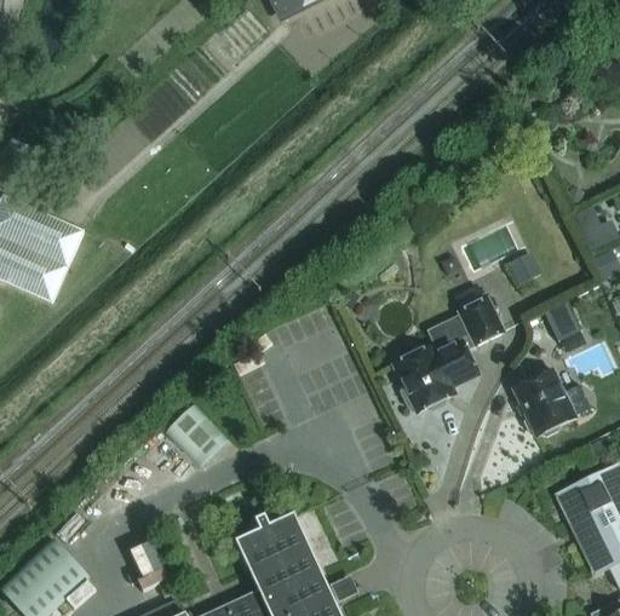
[(569,185),(566,196),(578,201),(581,189),(569,185)]
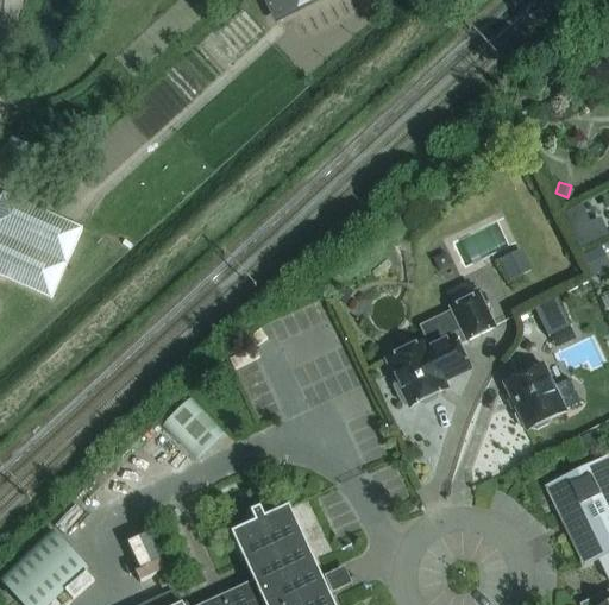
[(0,196),(0,275),(51,297),(82,227),(2,191),(0,196)]
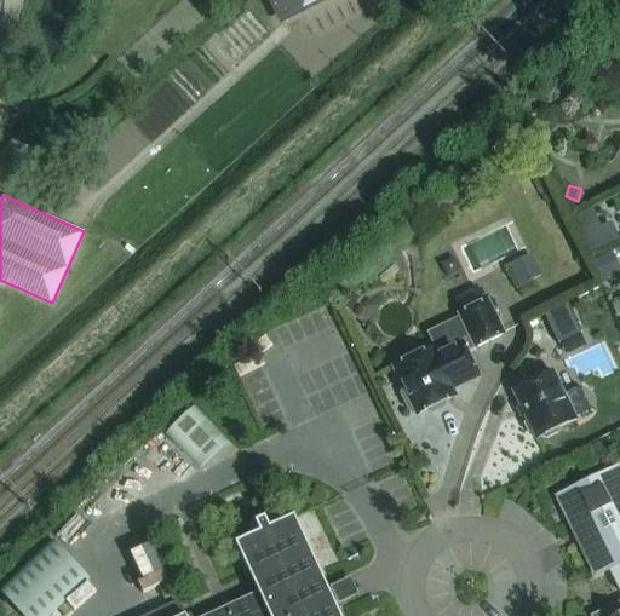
[(598,224),(583,232),(590,249),(607,241),(618,236),(609,219),(598,224)]
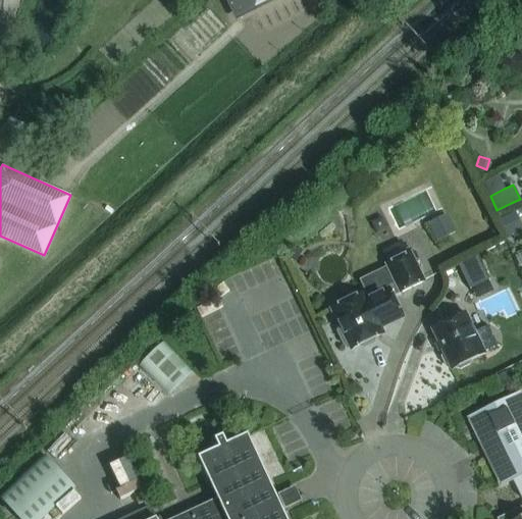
[(448,215),(429,224),(436,239),(455,229),(448,215)]
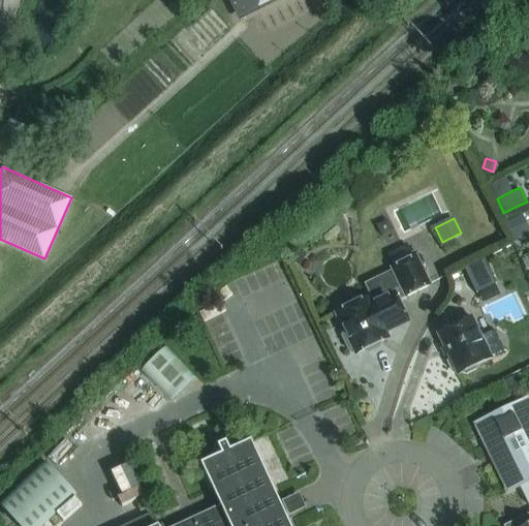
[(419,264),(415,254),(392,267),(401,287),(394,290),(394,289),(367,303),(364,298),(353,302),(335,311),(343,329),(342,334),(348,347),(353,349),(354,352),(363,348),(368,350),(378,345),(380,340),(378,334),(408,319),(397,298),(404,294),(405,295),(429,282),(419,264)]
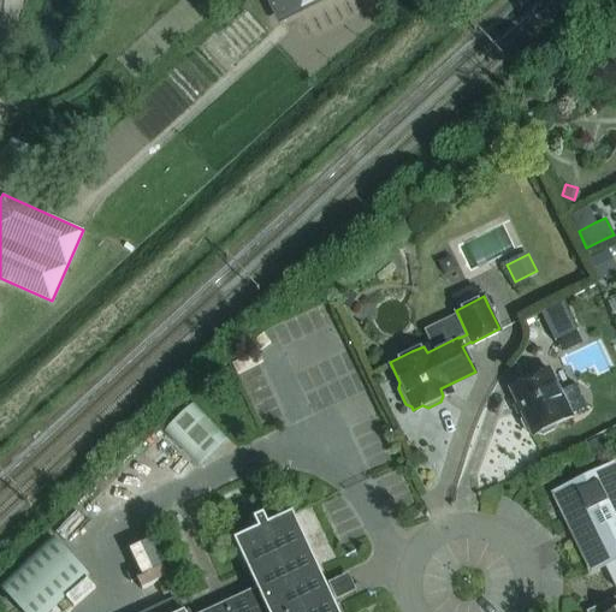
[(540,312),(554,338),(576,326),(564,299),(540,312)]
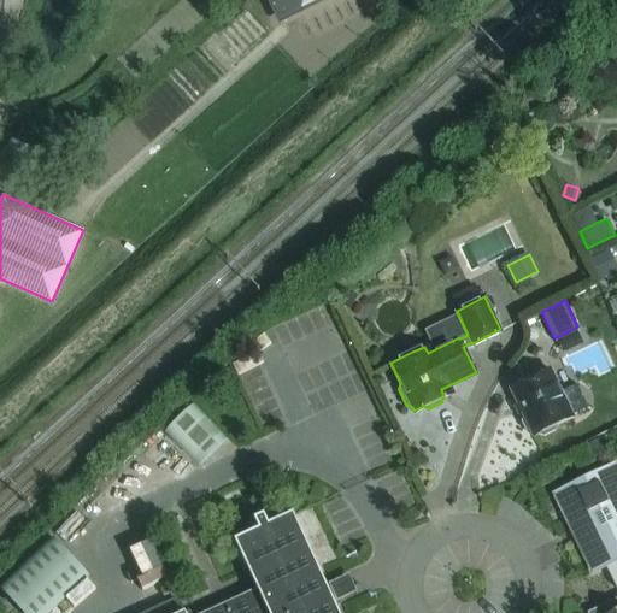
[(532,376),(510,387),(517,402),(519,401),(523,410),(522,411),(523,414),(521,419),(526,428),(530,429),(533,434),(538,431),(542,434),(554,428),(557,423),(573,414),(588,405),(576,382),(560,389),(550,367),(532,376)]
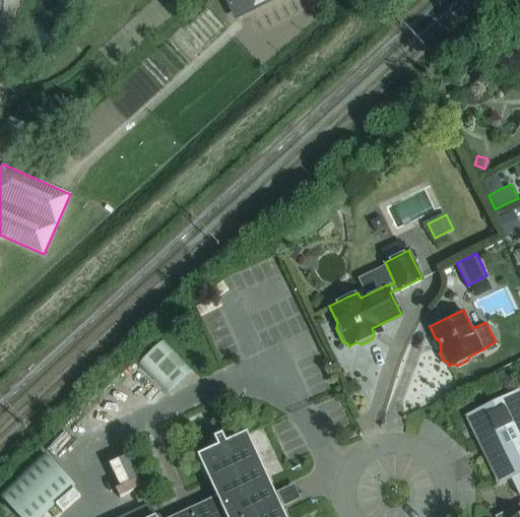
[(485,407),(467,416),(467,417),(469,416),(499,478),(498,478),(498,479),(510,474),(519,494),(519,493),(519,396),(518,393),(519,392),(518,391),(485,407)]
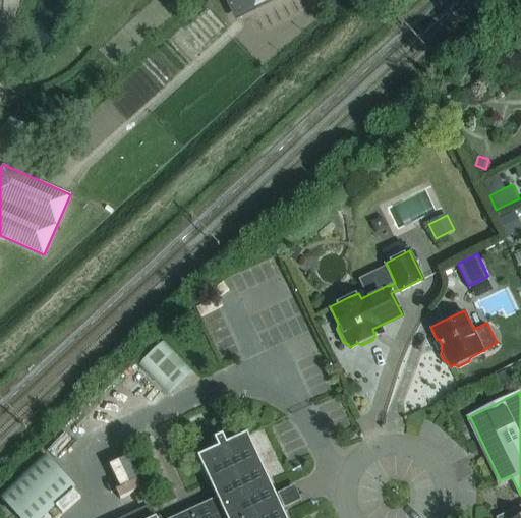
[(276,495),(271,483),(247,432),(226,442),(222,433),(214,437),(218,445),(197,455),(217,496),(167,517),(287,517),(281,505),(292,500),(287,490),(276,495)]
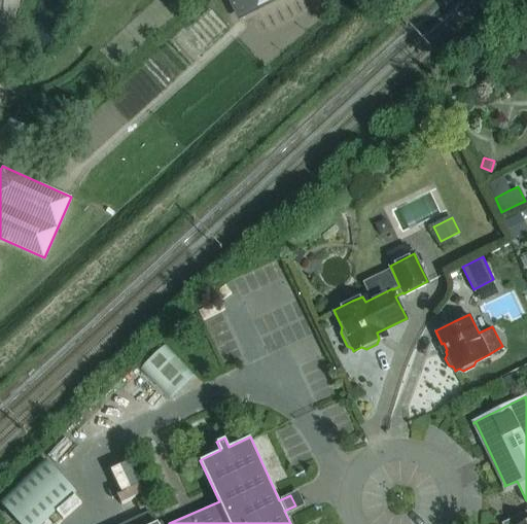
[(41,523),(48,523),(94,484),(70,459),(23,502),(41,523)]
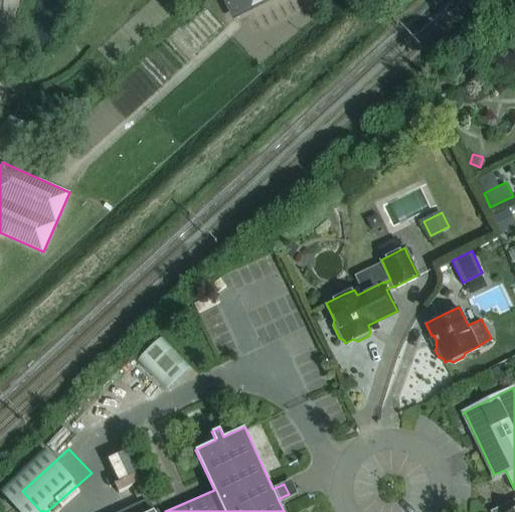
[(514,511),(514,497),(508,501),(490,510),(490,511),(514,511)]
